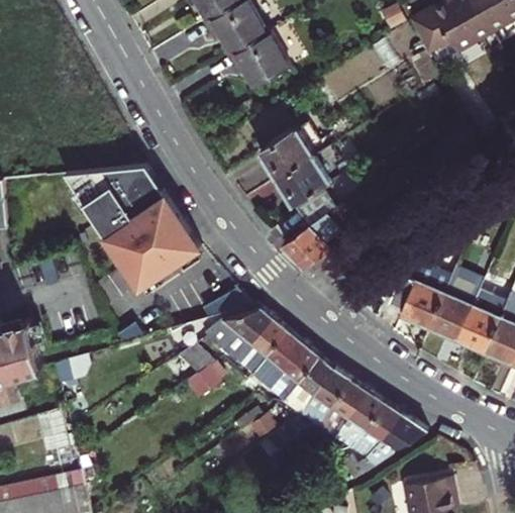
[(206,19),(240,0),(191,0),(194,5),(198,3),(206,19)]
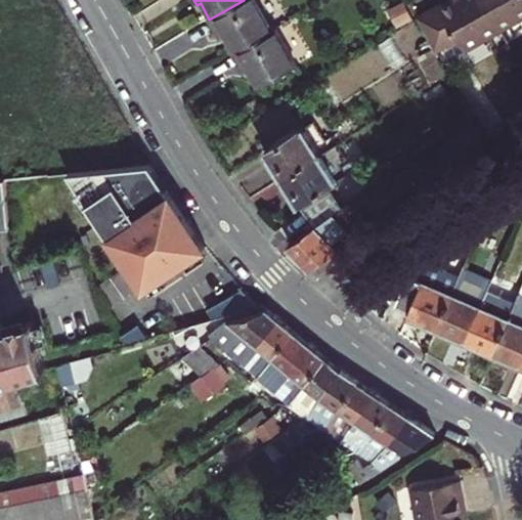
[(223,37),(234,54),(271,33),(252,0),(244,0),(209,19),(209,20),(219,39),(223,37)]
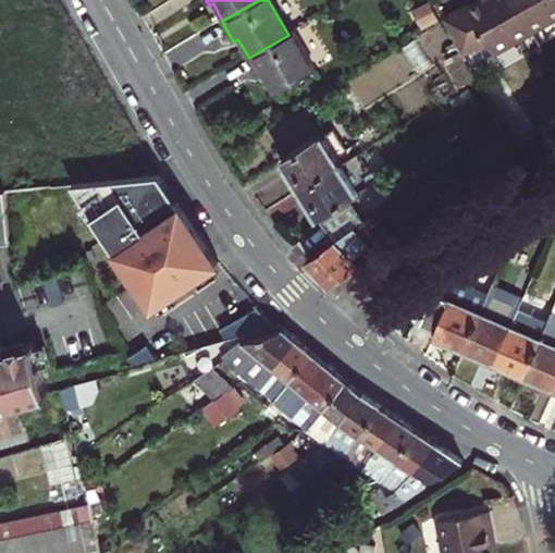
[(483,41),(488,49),(526,28),(509,0),(475,0),(440,21),(457,57),(483,41)]
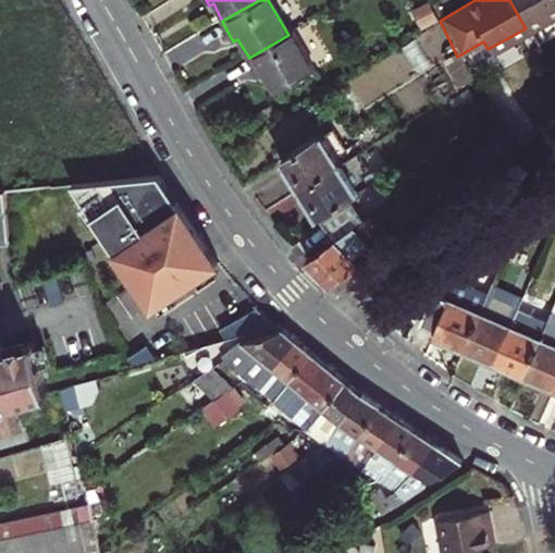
[(554,0),(509,0),(526,28),(554,11),(554,0)]
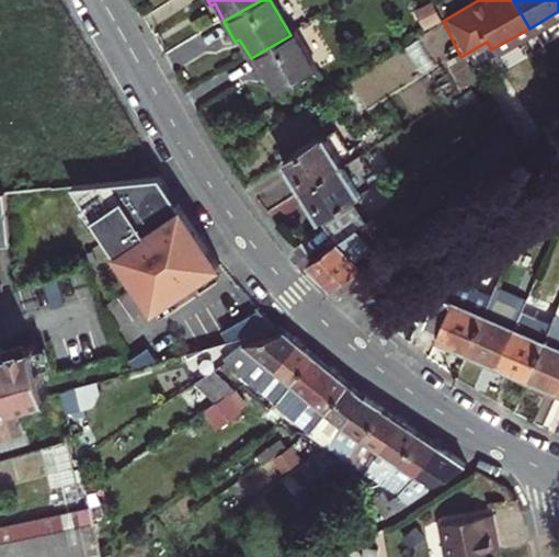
[(431,7),(414,14),(423,32),(440,24),(431,7)]
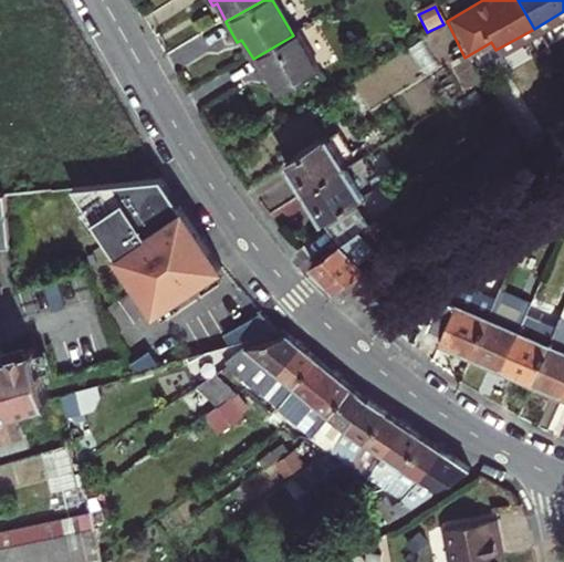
[(319,74),(296,34),(293,35),(253,59),(250,61),(262,81),(268,77),(280,97),(319,74)]
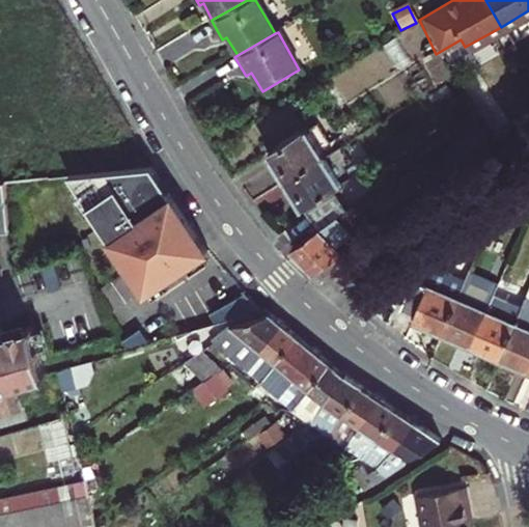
[(445,82),(433,56),(421,62),(433,87),(445,82)]
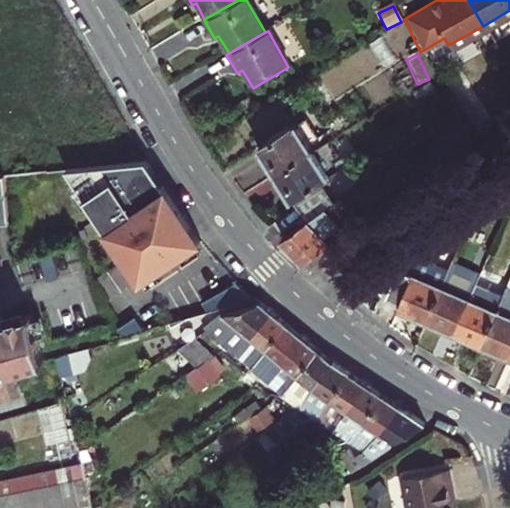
[(303,120),(256,150),(273,175),(320,147),(303,120)]
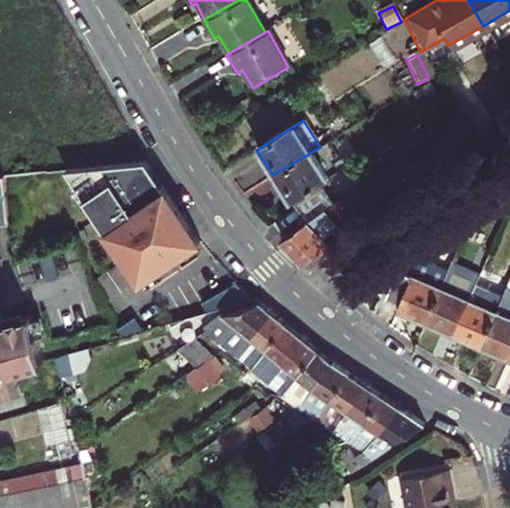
[(336,174),(320,147),(273,175),(290,202),(320,184),(336,174)]
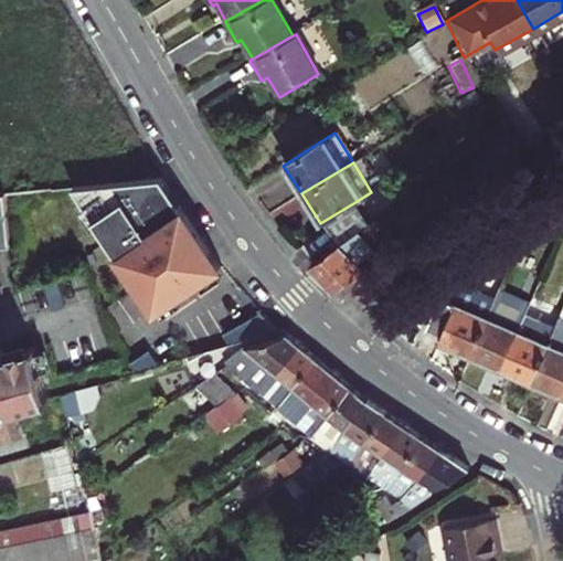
[(221,263),(159,176),(70,187),(157,309),(221,263)]
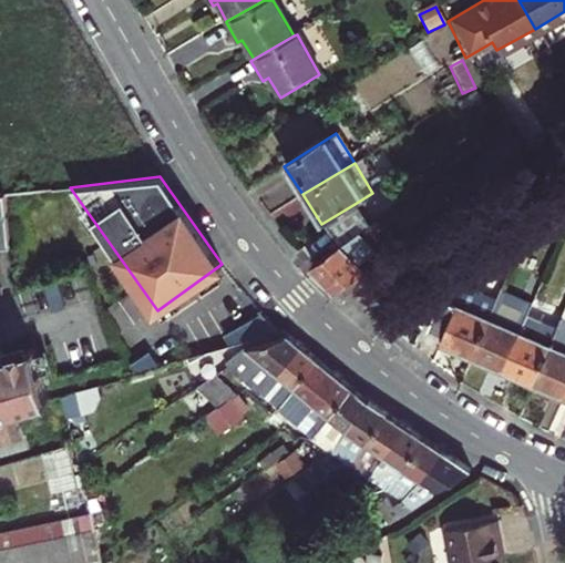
[(438,213),(421,191),(418,193),(369,227),(338,251),(311,268),(334,294),(365,272),(358,264),(391,241),(389,236),(393,233),(394,235),(403,228),(408,234),(438,213)]
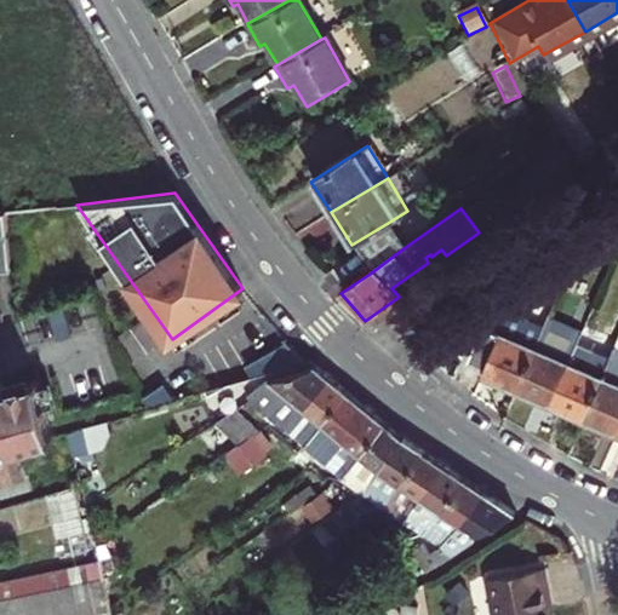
[(7,235),(5,213),(0,213),(0,270),(11,269),(7,235)]
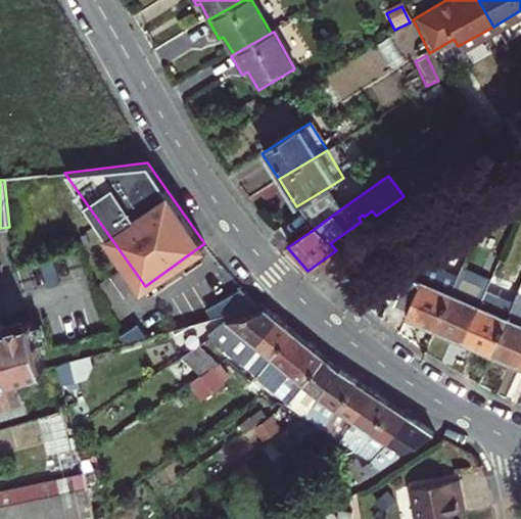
[(327,188),(296,206),(312,231),(340,209),(327,188)]
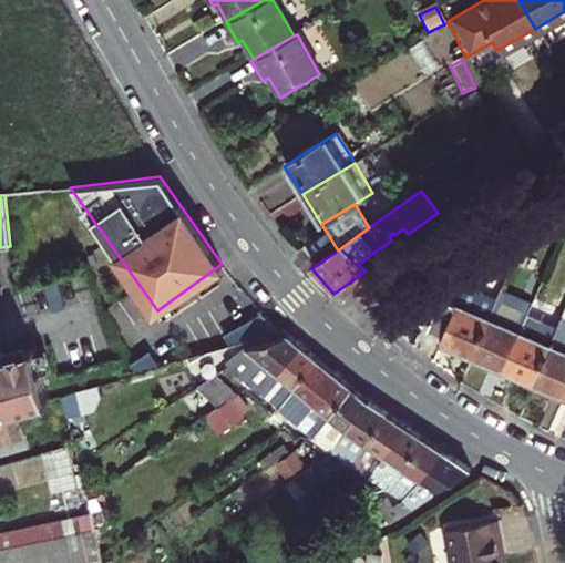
[(560,238),(564,223),(551,218),(545,231),(560,238)]
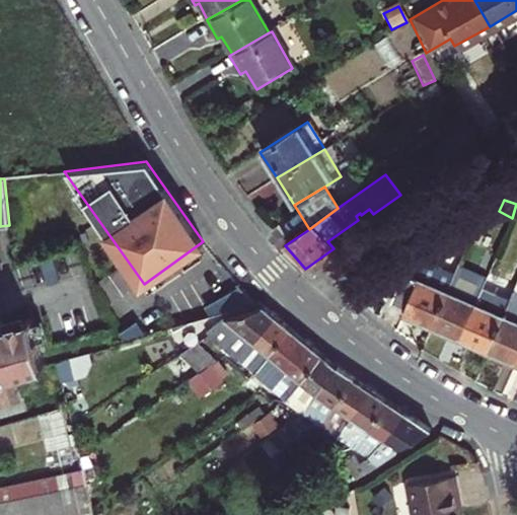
[(53,256),(40,261),(47,284),(59,280),(53,256)]
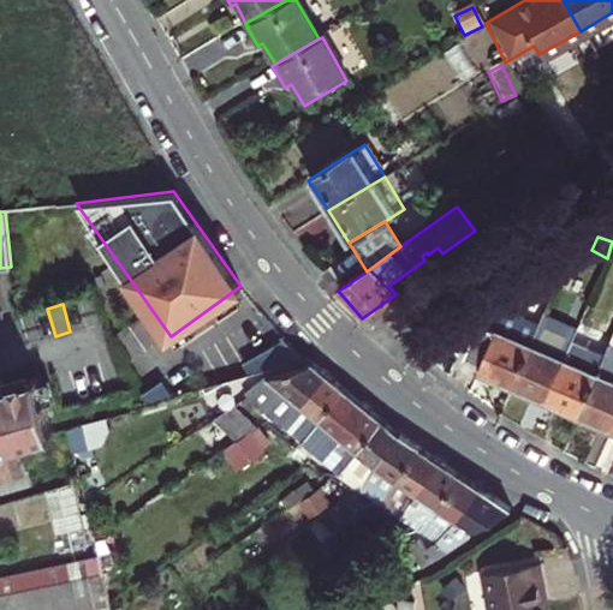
[(509,392),(539,323),(539,321),(500,304),(495,315),(488,312),(481,330),(475,329),(460,365),(477,372),(476,378),(509,392)]
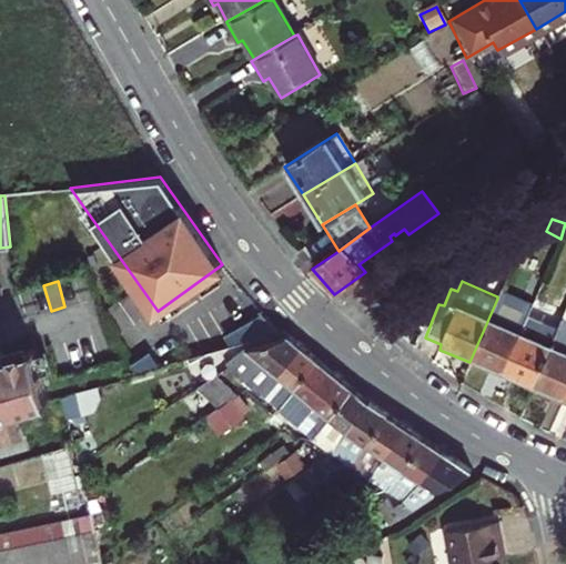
[(501,376),(524,322),(528,311),(497,299),(470,362),(501,376)]
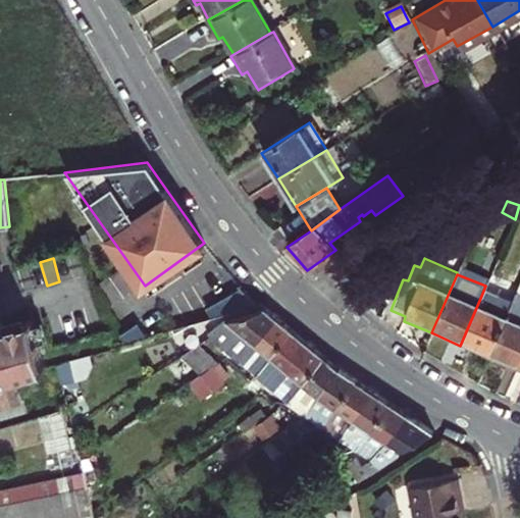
[(515,369),(519,357),(519,282),(509,307),(487,357),(515,369)]
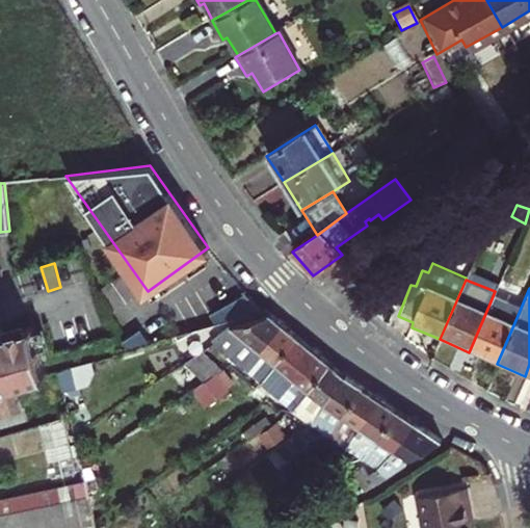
[(212,319),(220,327),(264,315),(246,297),(212,319)]
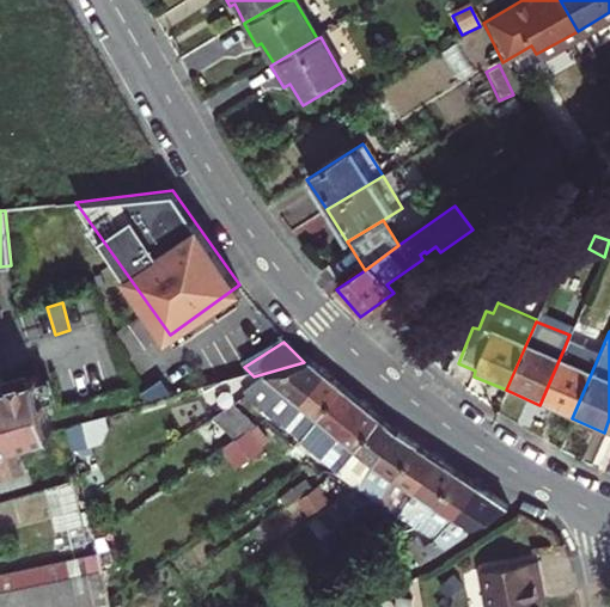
[(540,405),(572,418),(597,360),(565,347),(540,405)]
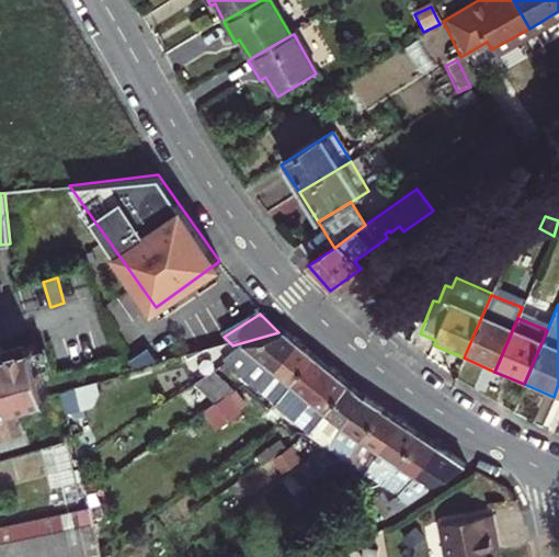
[(221,362),(257,393),(296,347),(283,337),(232,350),(221,362)]
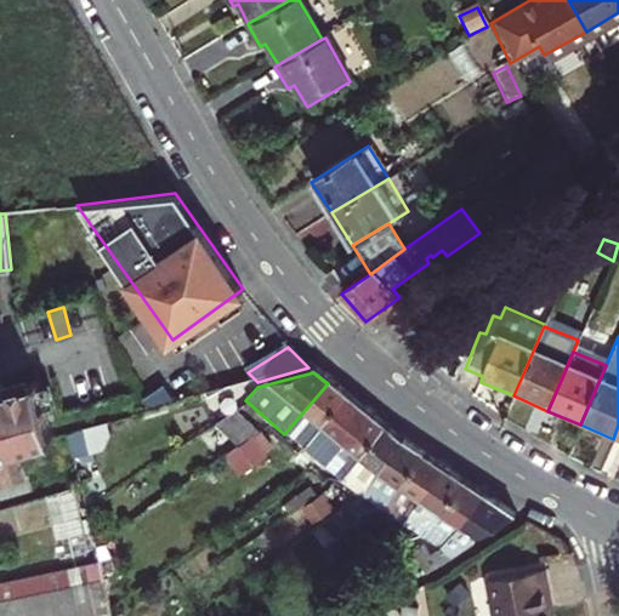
[(0,455),(18,450),(54,440),(38,383),(0,393),(0,455)]
